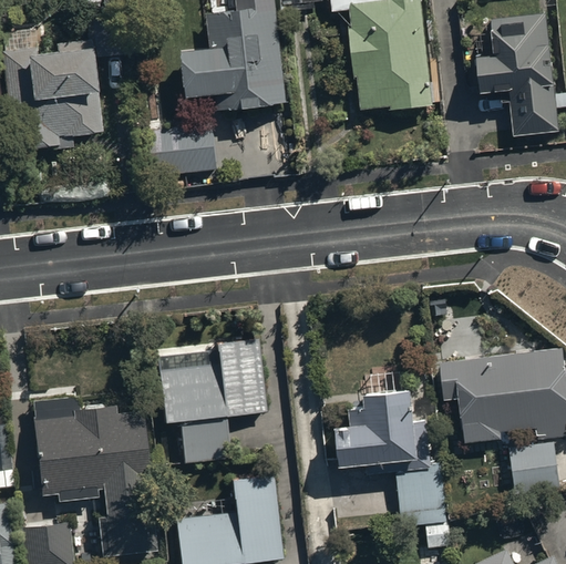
[(243,116),(263,114),(261,111),(287,108),(286,105),(274,0),(235,0),(237,13),(207,17),(212,54),(182,58),(186,104),(215,101),(217,116),(243,113),(243,116)]
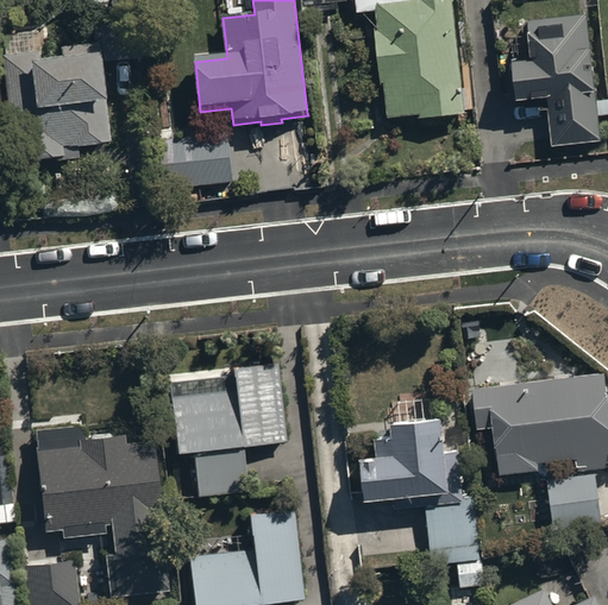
[(300,0),(301,13),(308,13),(308,6),(327,5),(332,0),(300,0)]
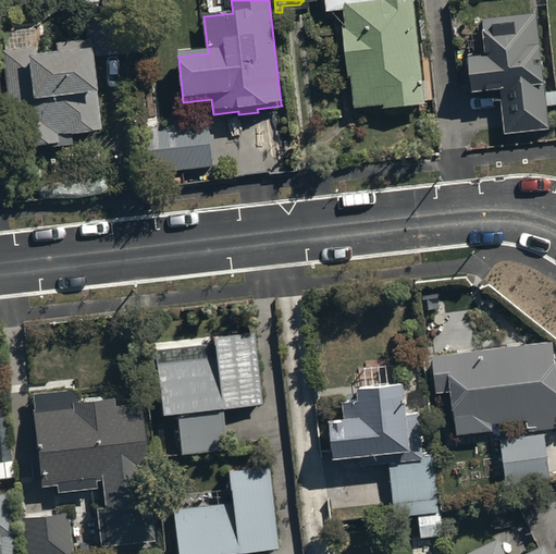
[(323,0),(325,14),(343,12),(345,29),(342,31),(347,81),(350,79),(354,110),(381,107),(381,111),(424,106),(423,101),(431,100),(425,58),(420,58),(412,0),(323,0)]
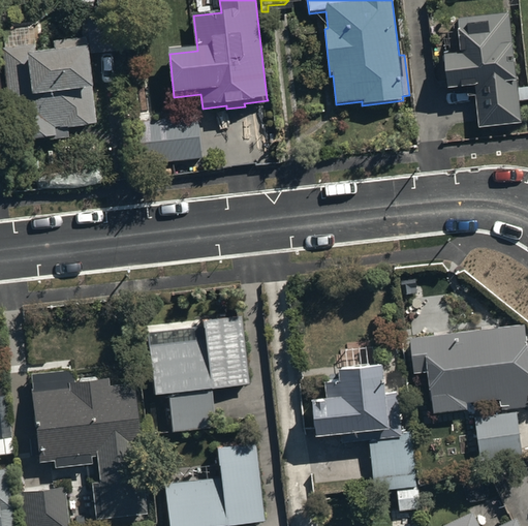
[(461,54),(444,56),(448,93),(467,92),(468,97),(475,97),(478,130),(521,127),(515,47),(513,47),(509,12),(458,18),(461,54)]
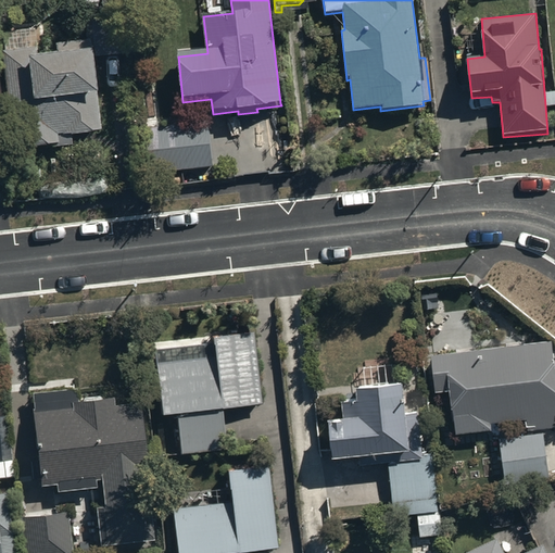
[(35,48),(1,51),(11,152),(72,147),(71,136),(101,133),(98,101),(93,101),(89,54),(36,59),(35,48)]
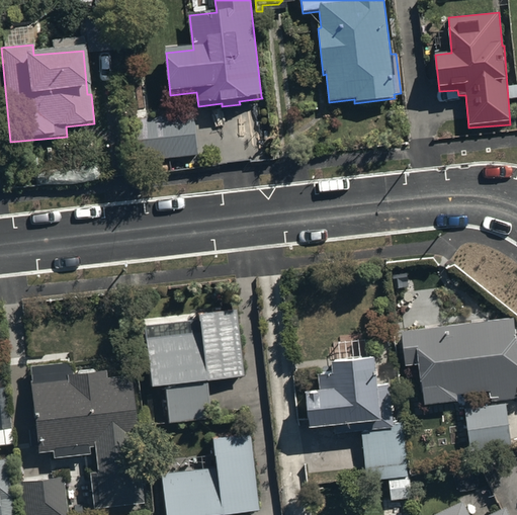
[(196,157),(192,113),(136,119),(140,162),(196,157)]
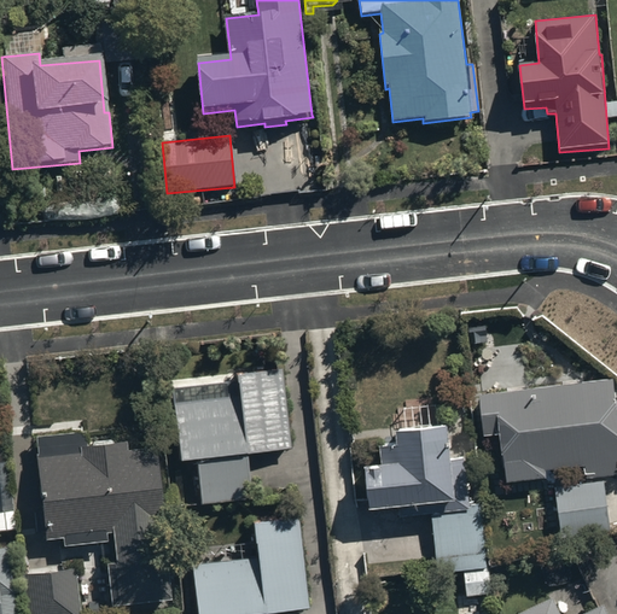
[(172,385),(179,460),(196,458),(199,502),(250,497),(245,452),(290,449),(283,366),(234,370),(236,379),(172,385)]
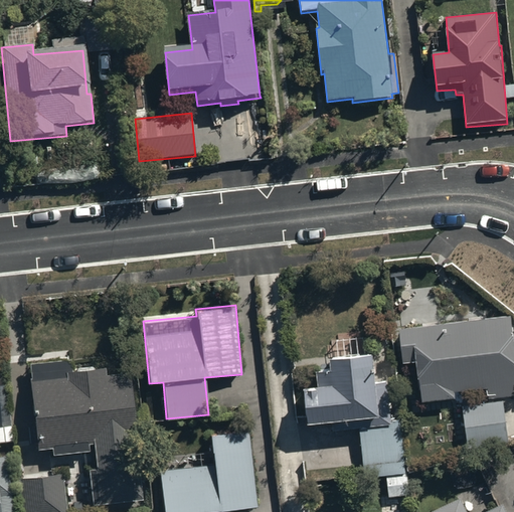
[(418,361),(422,400),(456,397),(455,389),(486,386),(487,395),(513,393),(512,383),(513,382),(513,338),(512,315),(399,325),(403,362),(418,361)]
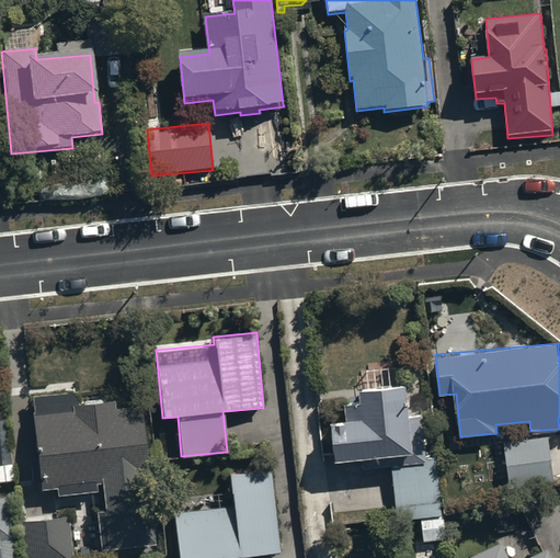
[(333,422),(335,463),(362,460),(363,465),(391,464),(396,516),(420,514),(421,535),(445,533),(443,507),(440,507),(436,453),(425,453),(422,413),(409,414),(407,386),(362,388),(363,401),(347,402),(349,421),(333,422)]
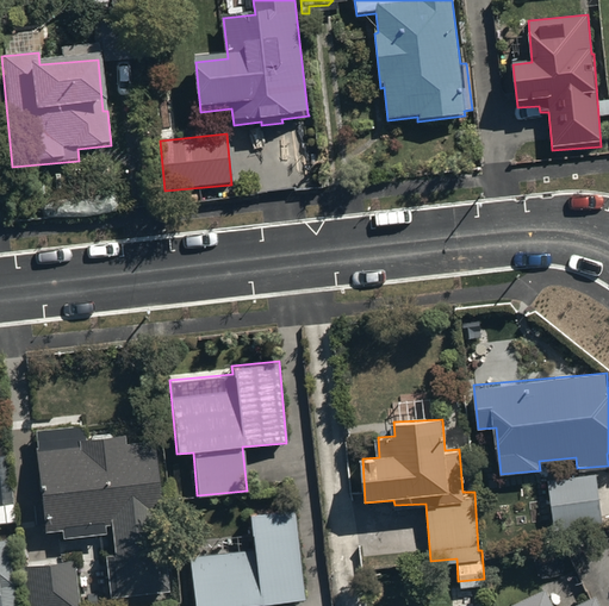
[(104,550),(109,592),(168,586),(153,438),(125,441),(124,431),(84,436),(82,422),(36,426),(37,441),(35,441),(41,498),(32,498),(35,519),(42,518),(43,526),(60,525),(61,535),(105,530),(105,522),(110,520),(112,549),(104,550)]
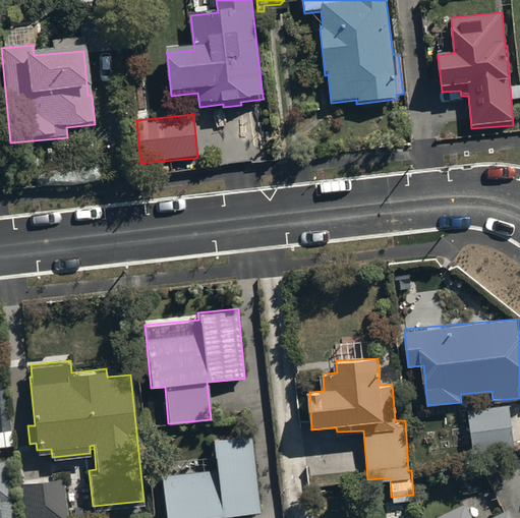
[(466,412),(472,456),(515,449),(509,406),(466,412)]
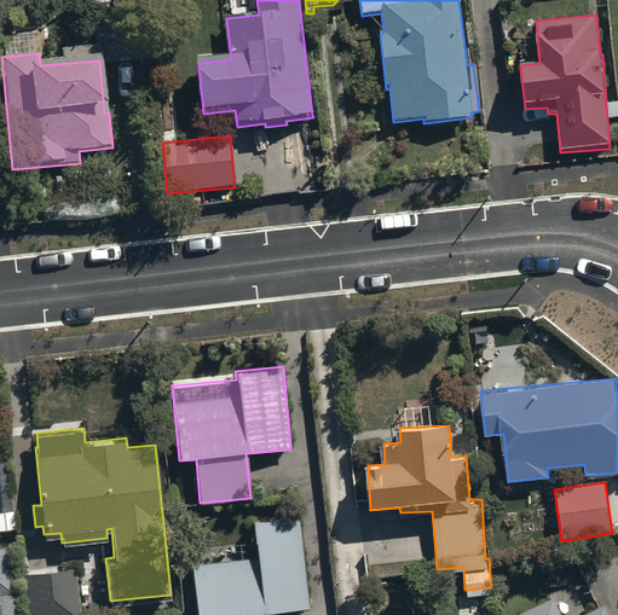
[(0,532),(15,531),(12,511),(1,512),(0,503),(0,532)]
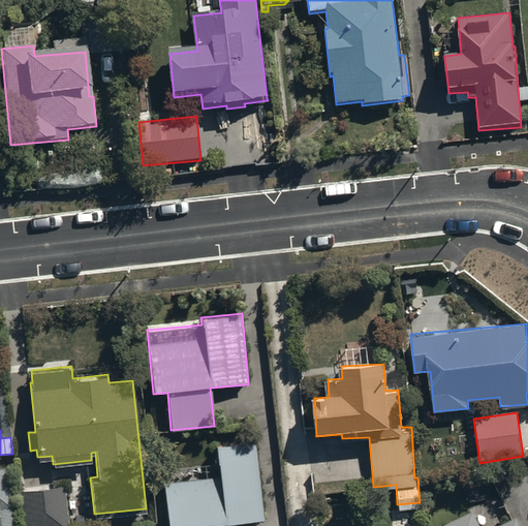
[(216,471),(162,476),(166,525),(224,525),(225,523),(234,522),(234,525),(250,525),(250,519),(262,517),(254,439),(213,442),(216,471)]
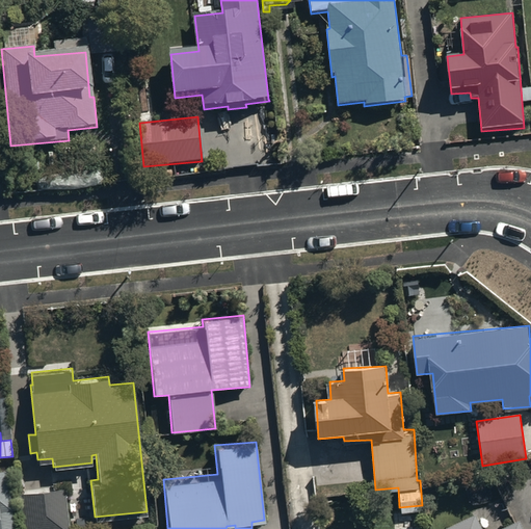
[(12,528),(7,474),(0,474),(0,528),(12,528)]
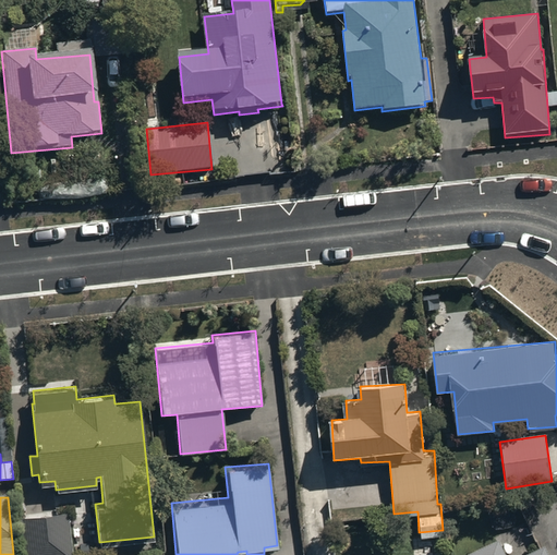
[(21,520),(23,554),(71,554),(67,515),(21,520)]
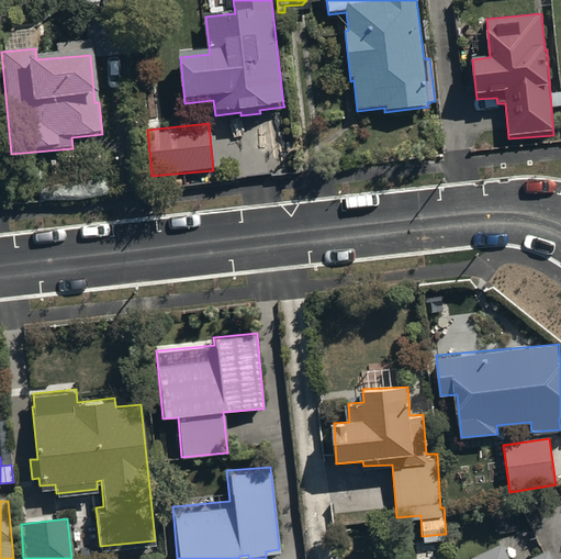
[(553,558),(550,551),(531,558),(508,558),(502,545),(470,558),(553,558)]
